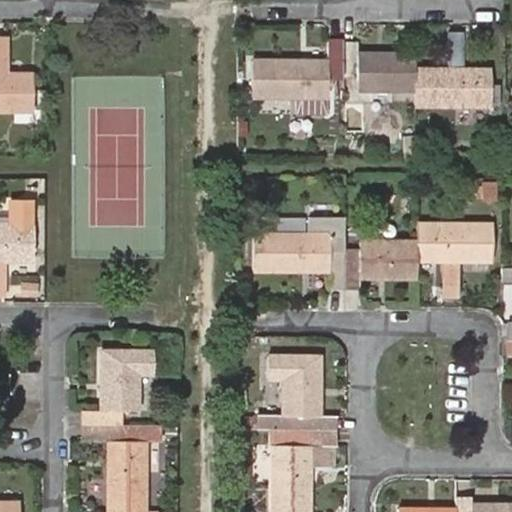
[(251,59),(251,98),(327,98),(327,81),(358,80),(358,92),(414,92),(414,107),(496,107),(496,88),(488,88),(488,67),(462,66),(462,31),(448,32),(447,66),(413,67),(413,51),(358,50),(358,39),(327,40),(328,58),(251,59)]
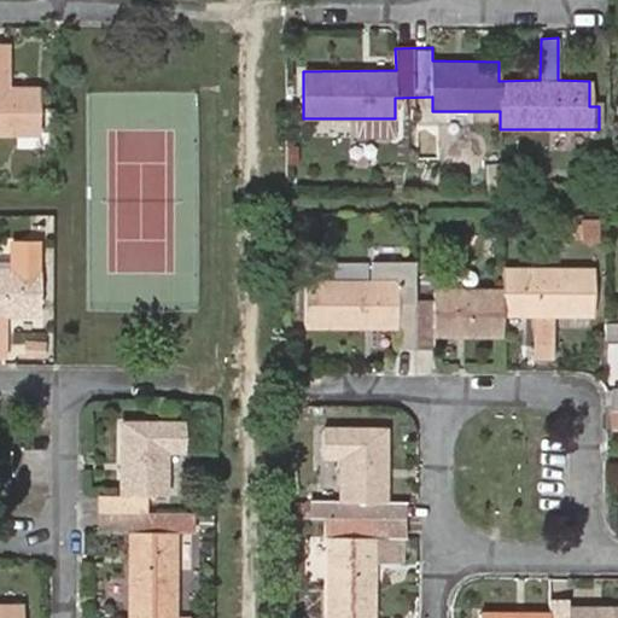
[(0,135),(39,136),(39,87),(7,87),(6,45),(0,45),(0,135)]
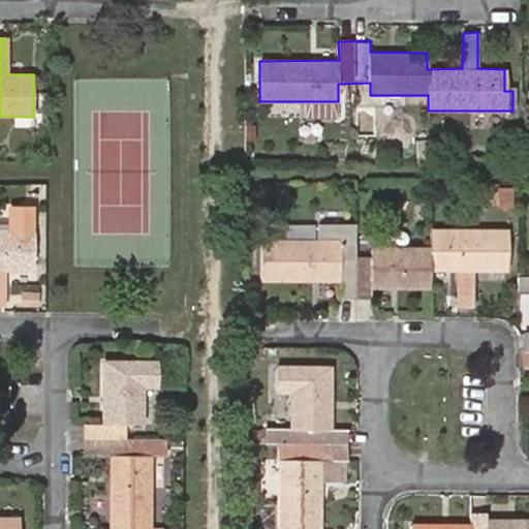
[(500,189),(500,194),(500,206),(515,205),(515,189),(500,189)]
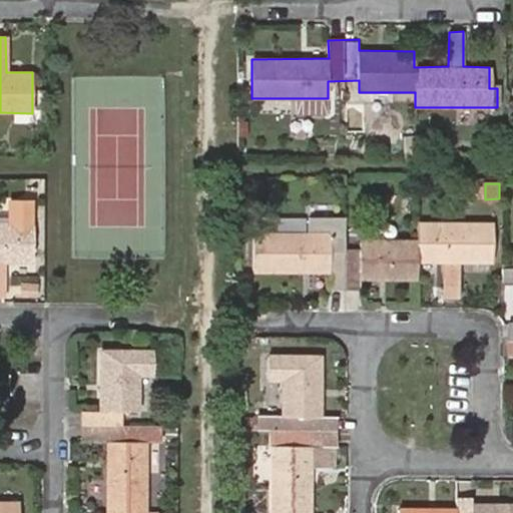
[(31,261),(32,200),(9,200),(9,222),(0,221),(0,296),(5,297),(6,260),(31,261)]
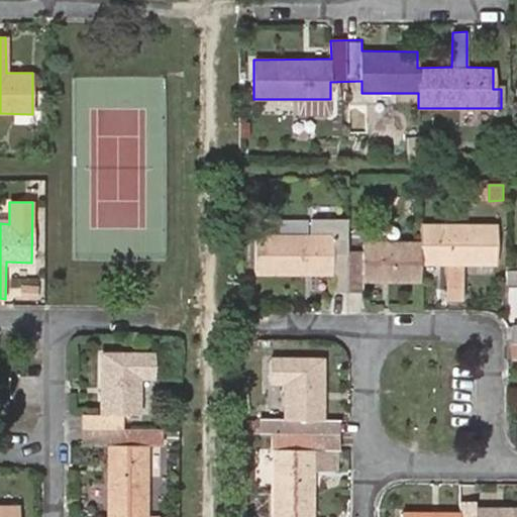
[(256,235),(255,276),(331,276),(331,291),(362,291),(360,283),(419,283),(420,267),(446,267),(446,299),(461,300),(461,267),(495,267),(496,224),(420,224),(420,242),(363,241),(363,250),(347,250),(346,220),(311,220),(311,234),(256,235)]
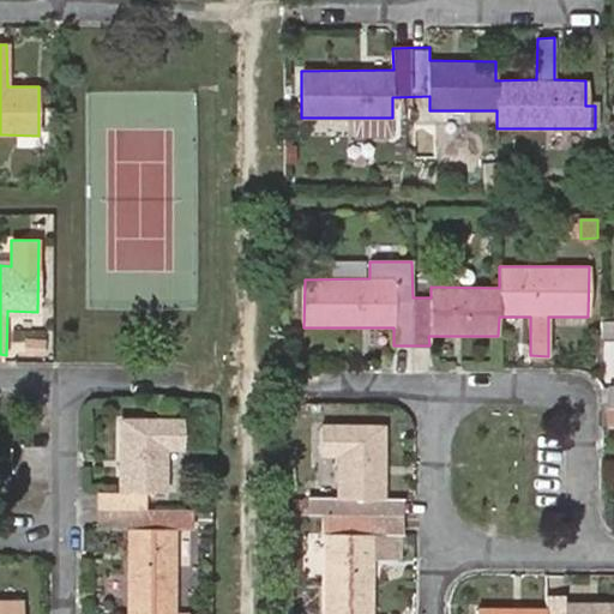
[(24,339),(24,355),(42,355),(43,341),(24,339)]
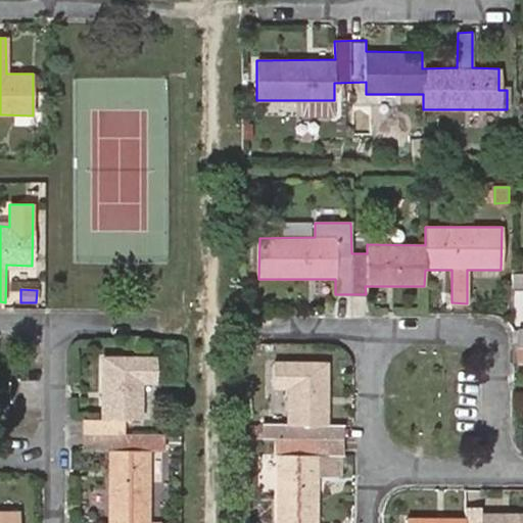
[(148,522),(149,452),(161,450),(161,435),(126,435),(126,419),(143,419),(142,384),(155,383),(155,357),(101,357),(101,418),(83,419),(83,435),(83,450),(107,450),(106,522),(148,522)]
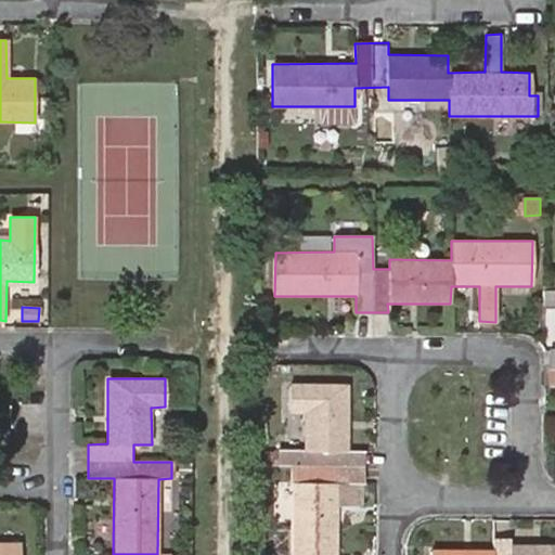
[(337,554),(337,482),(364,482),(364,450),(348,450),(348,384),(292,384),(291,414),(305,414),(305,451),(291,451),(291,454),(291,460),(279,460),(279,454),(257,454),(257,466),(295,466),(295,482),(294,554),(337,554)]
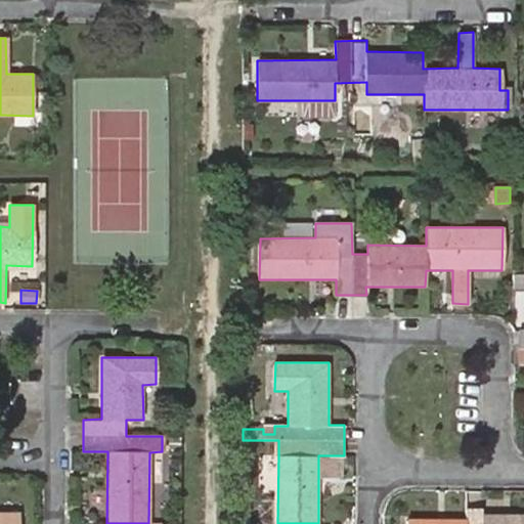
[(523,523),(523,514),(482,514),(481,506),(468,506),(467,519),(408,521),(407,523),(523,523)]
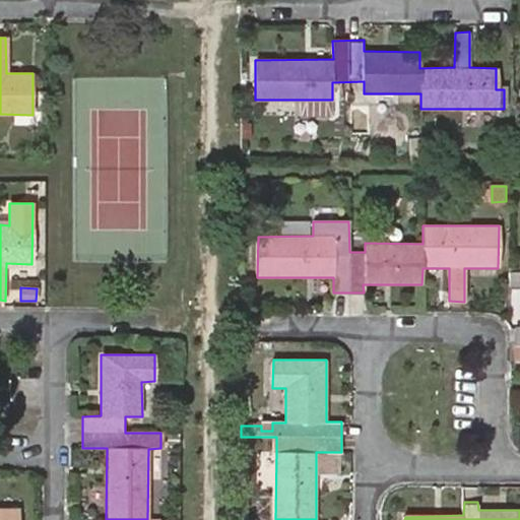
[(0,519),(17,519),(18,508),(0,507),(0,519)]
